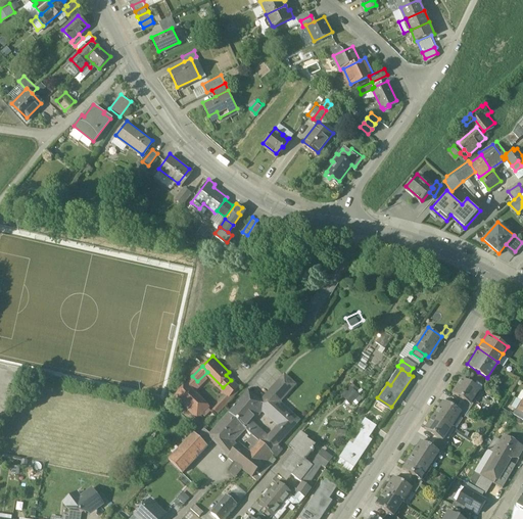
[(269,412),(275,418),(288,405),(282,397),(297,382),(286,371),(258,398),(264,404),(263,406),(269,412)]
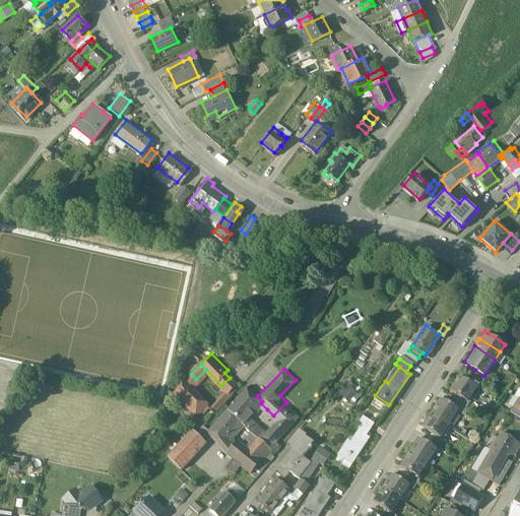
[(484,376),(475,370),(472,375),(483,381),(486,376),(484,375),(484,376)]
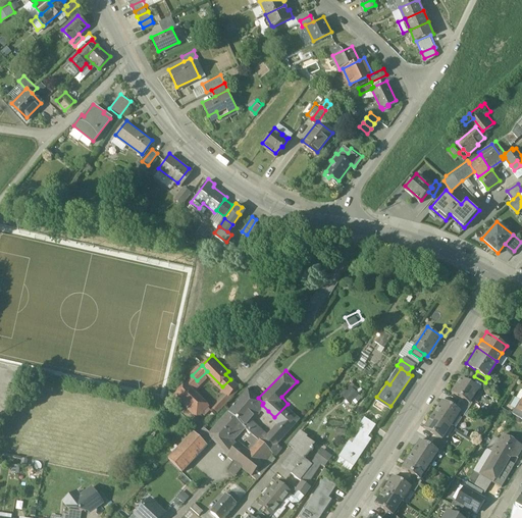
[(192,375),(174,393),(196,415),(207,404),(190,387),(197,380),(192,375)]
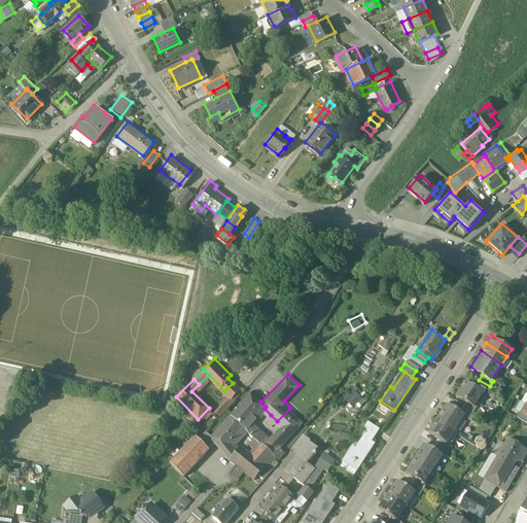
[(483,391),(465,380),(456,394),(465,401),(473,406),(475,405),(483,391)]
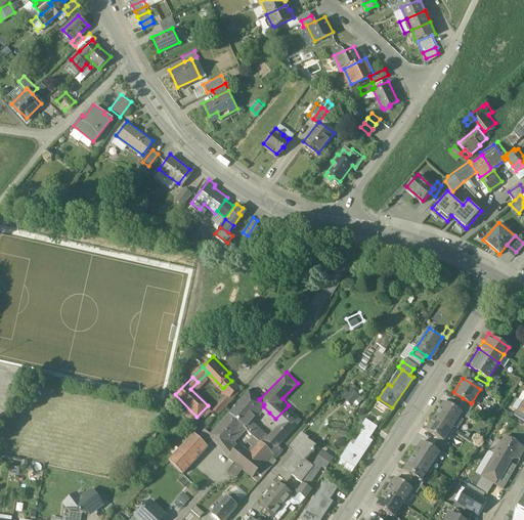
[(352,380),(342,391),(355,403),(363,395),(358,390),(360,387),(352,380)]
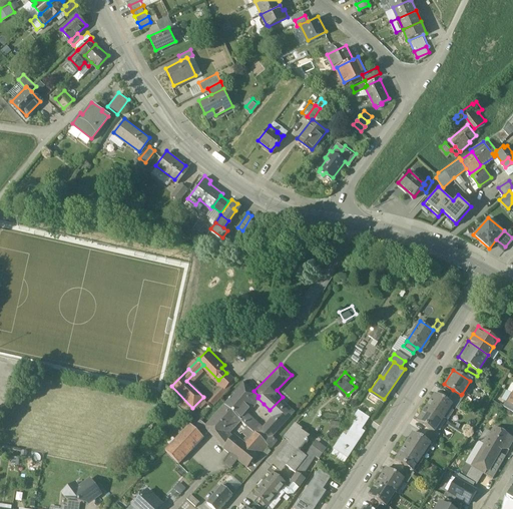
[(226,373),(218,380),(223,385),(224,385),(231,378),(226,373)]
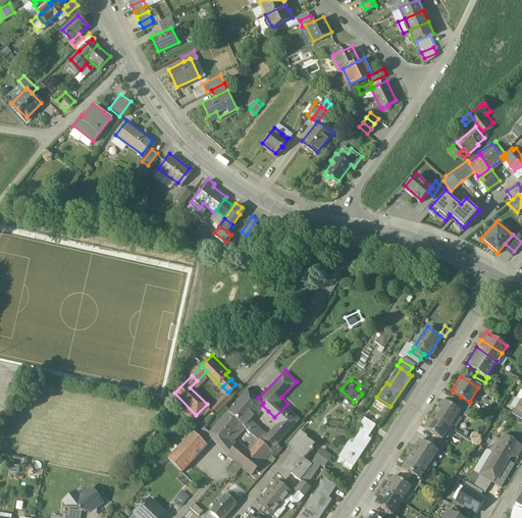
[(478,387),(470,401),(472,402),(480,389),(478,387)]
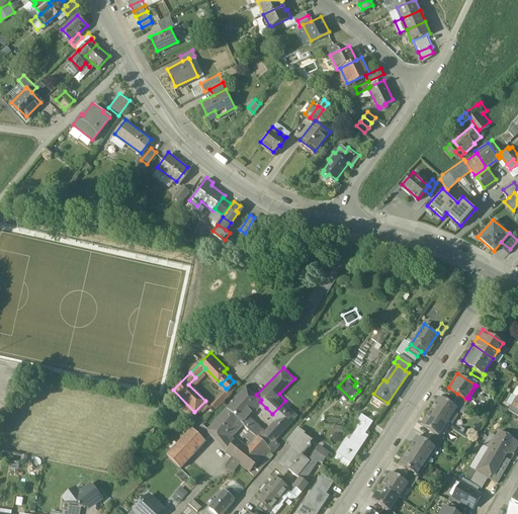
[(256,395),(246,386),(227,406),(242,421),(260,402),(261,400),(256,395)]
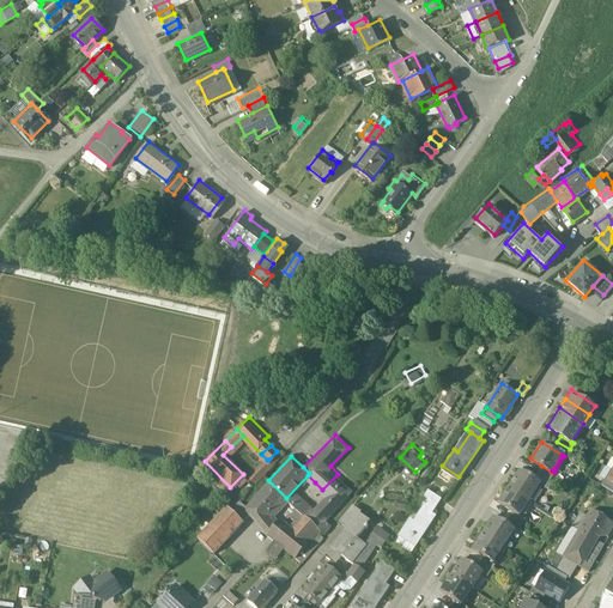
[(267,460),(248,479),(250,481),(271,462),(268,460),(267,460)]
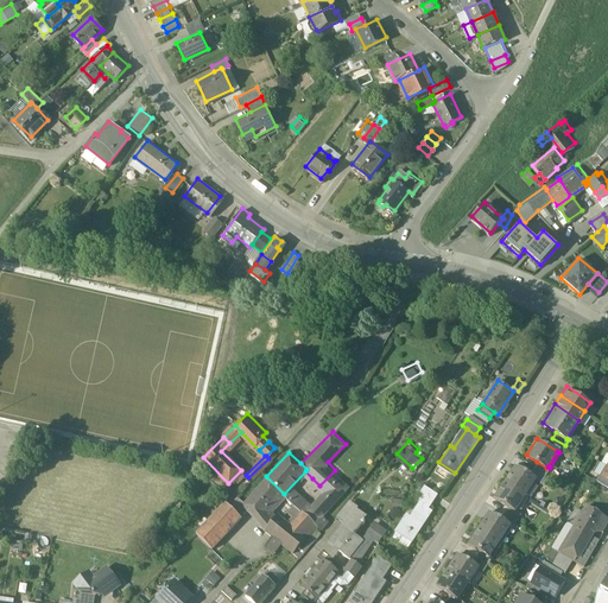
[(546,468),(537,462),(533,467),(545,475),(550,468),(548,467),(546,468)]
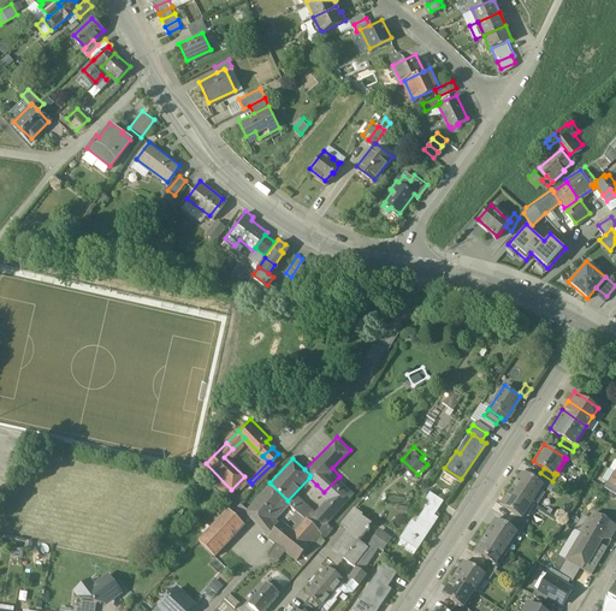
[(537,480),(522,470),(513,486),(532,499),(542,485),(543,484),(537,480)]
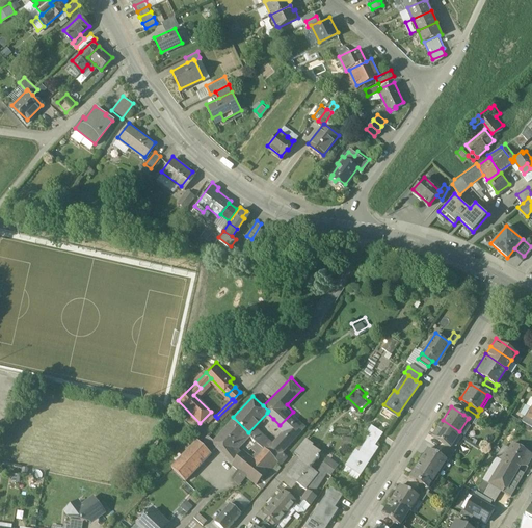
[(477,416),(467,408),(463,415),(469,418),(468,419),(473,422),(477,416)]
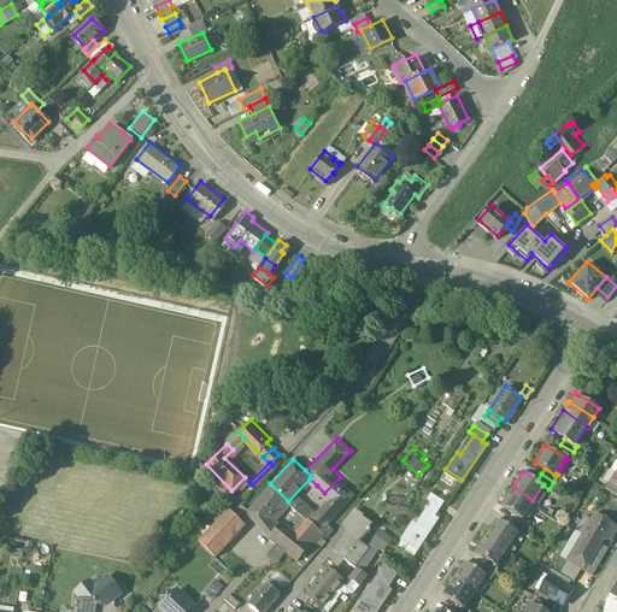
[(340,477),(324,493),(317,486),(311,493),(317,499),(311,505),(330,522),(339,512),(354,492),(340,477)]
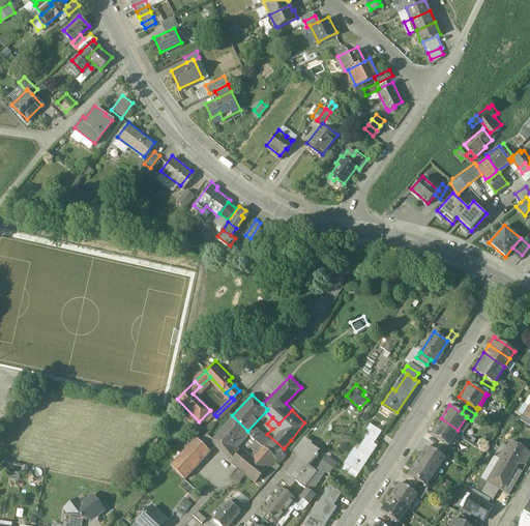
[(529,422),(529,415),(525,412),(523,411),(520,416),(529,422)]
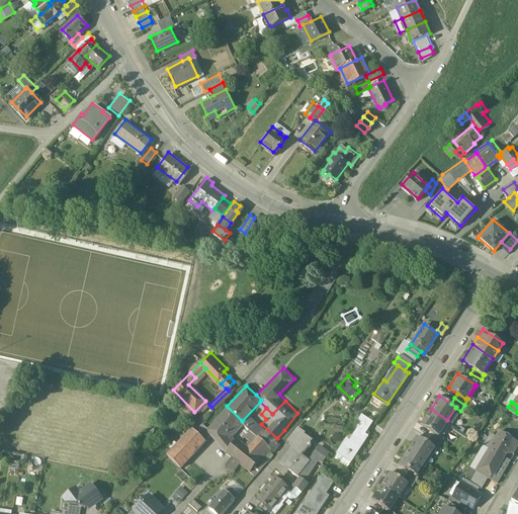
[(227,406),(207,429),(226,450),(234,440),(227,432),(234,424),(237,427),(242,421),(227,406)]
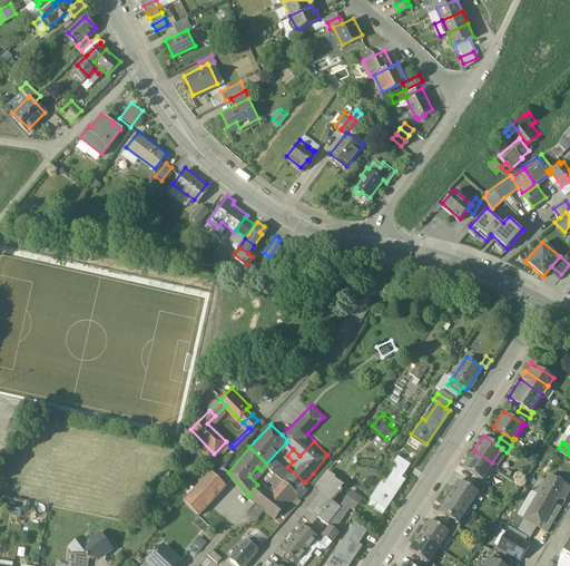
[(474,450),(463,466),(477,474),(482,478),(483,477),(492,462),(474,450)]
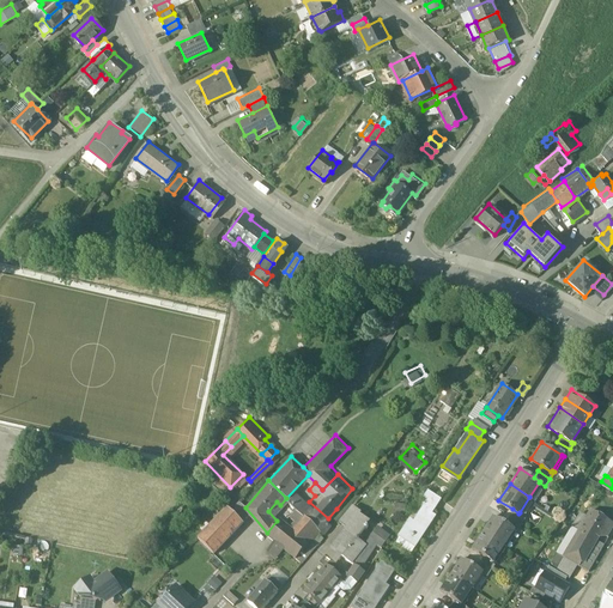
[(441,497),(428,488),(424,493),(429,496),(437,502),(441,497)]
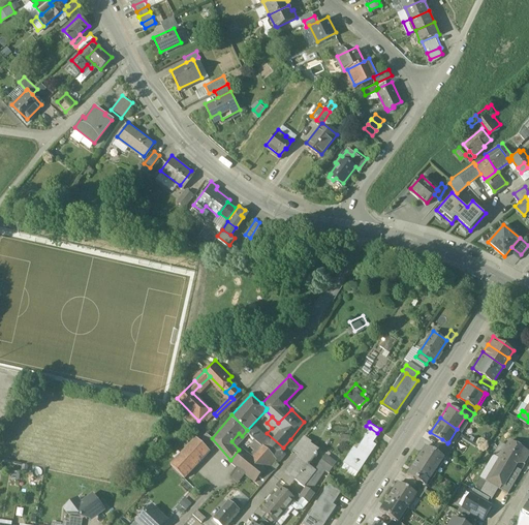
[(267,433),(260,427),(253,435),(256,438),(275,456),(283,448),(267,433)]
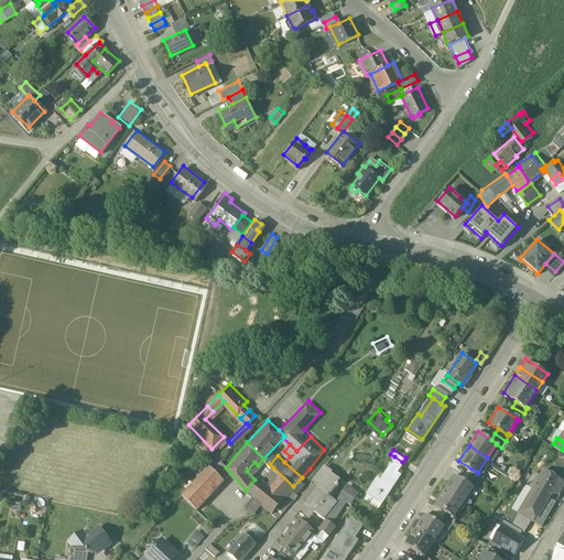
[(394,456),(381,477),(377,474),(367,491),(382,501),(401,472),(398,470),(402,462),(394,456)]
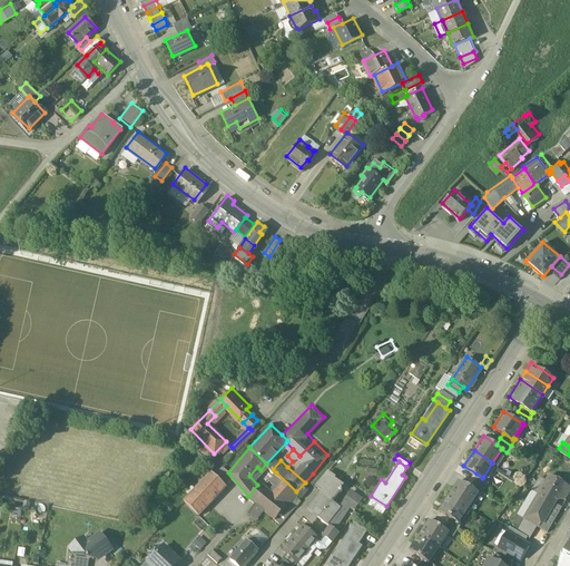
[(327,468),(316,481),(322,487),(331,476),(332,477),(334,474),(327,468)]
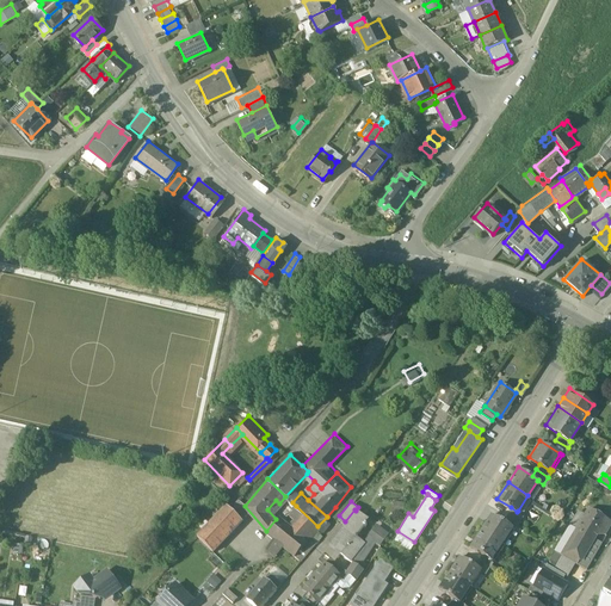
[(226,502),(197,533),(213,548),(241,517),(226,502)]
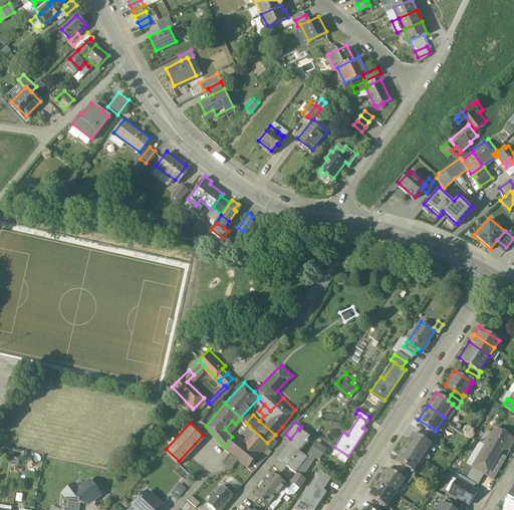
[(508,433),(495,425),(486,442),(499,449),(502,443),(508,433)]
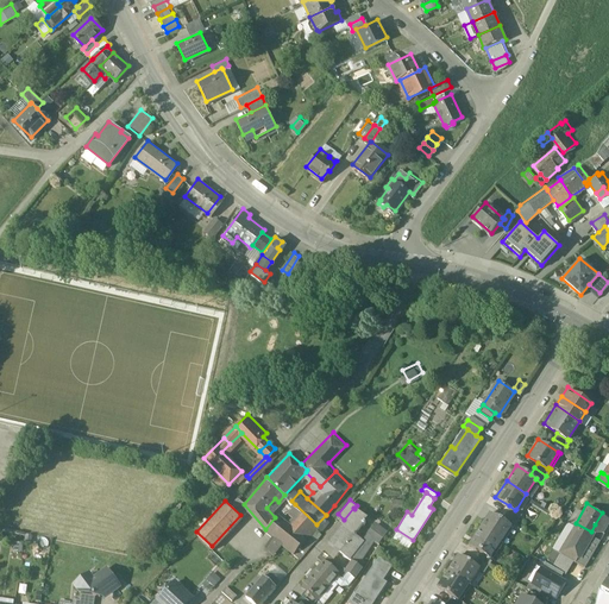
[(316,524),(295,504),(288,513),(297,520),(293,526),(306,538),(316,524)]
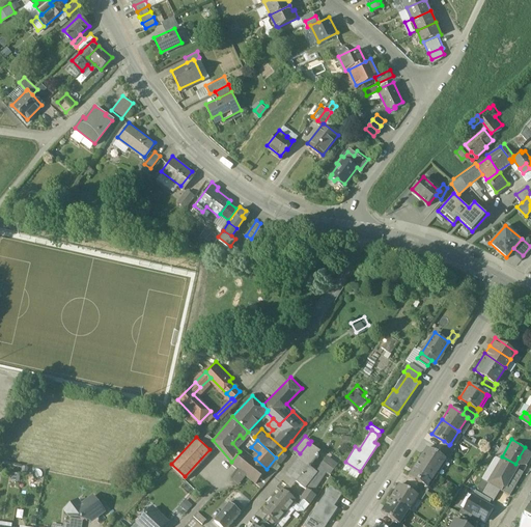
[(449,445),(444,441),(441,446),(451,453),(455,447),(450,444),(449,445)]
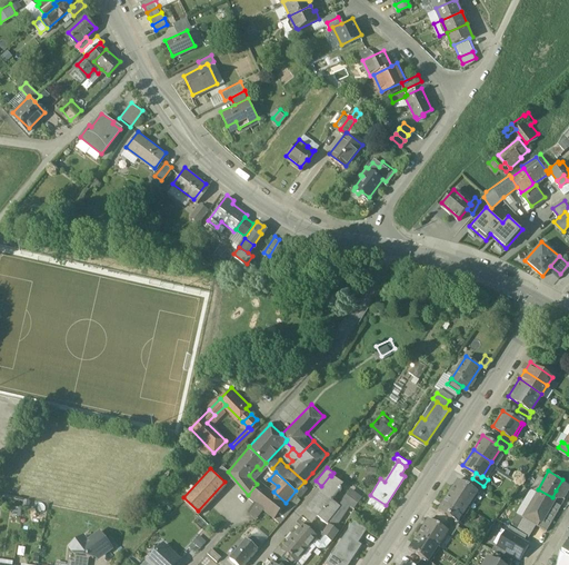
[(321,486),(320,488),(331,496),(340,484),(331,476),(330,475),(321,486)]
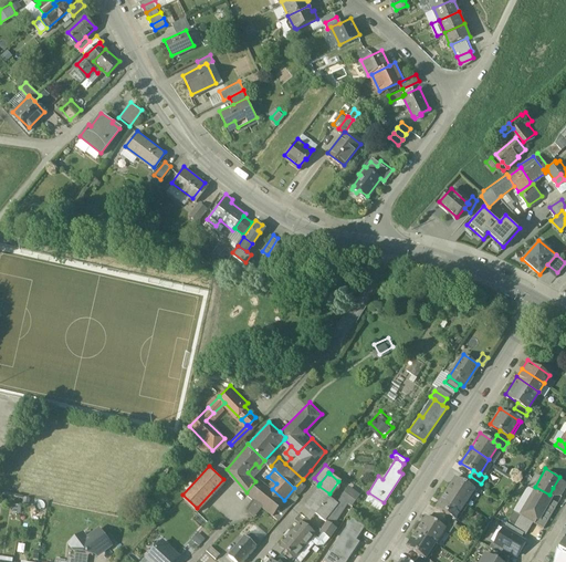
[(467,481),(456,475),(447,489),(464,501),(474,488),(474,487),(467,481)]
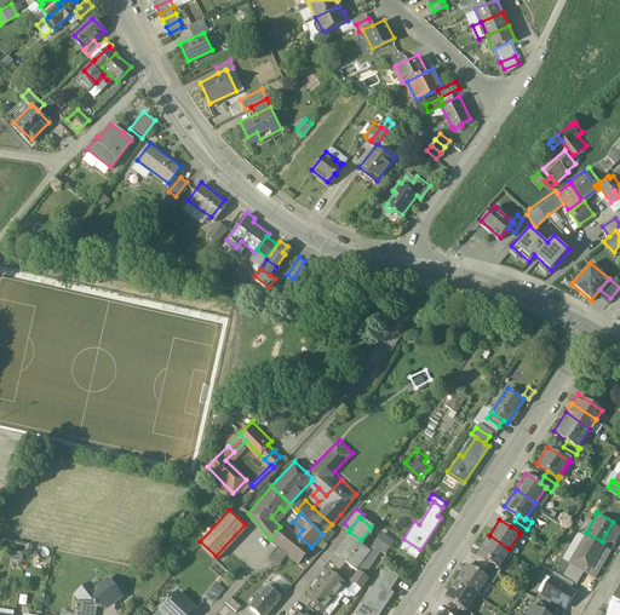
[(527,529),(515,521),(511,527),(520,533),(520,534),(522,536),(527,529)]
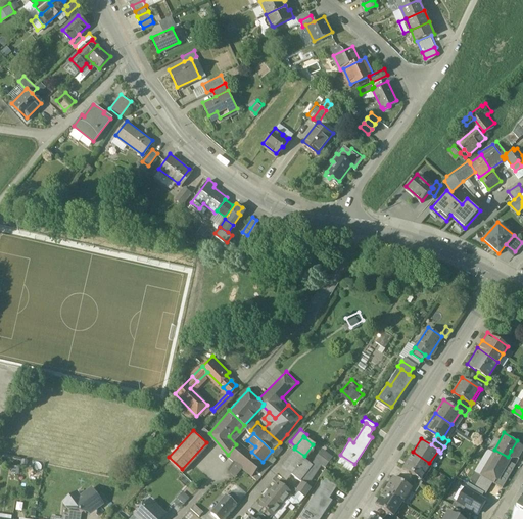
[(522,443),(517,440),(511,451),(517,455),(522,444),(522,443)]
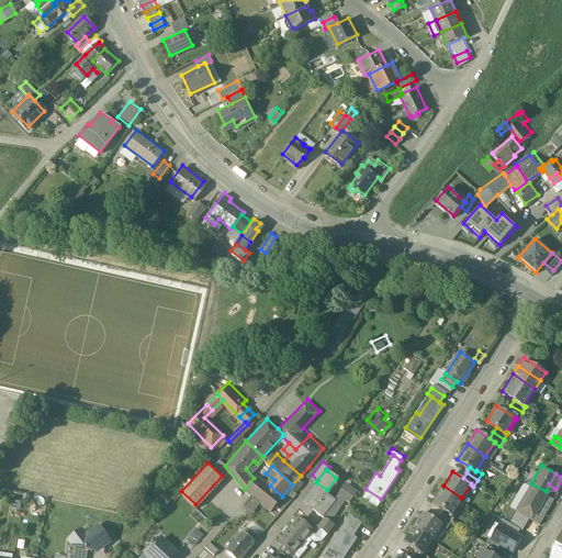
[(525,479),(510,503),(516,506),(517,508),(531,483),(525,479)]
